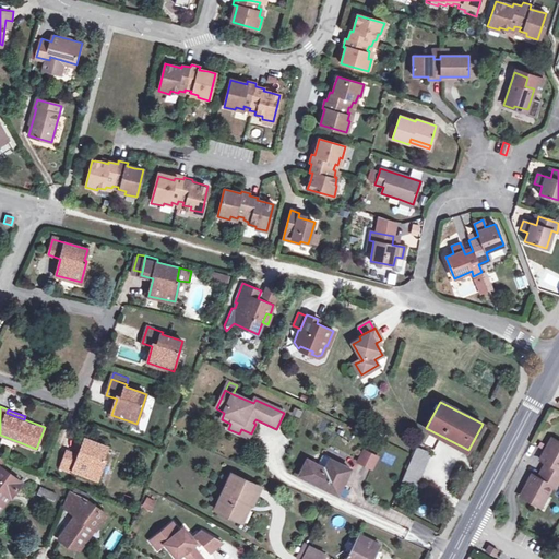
[(249,438),(251,433),(241,429),(239,433),(249,438)]
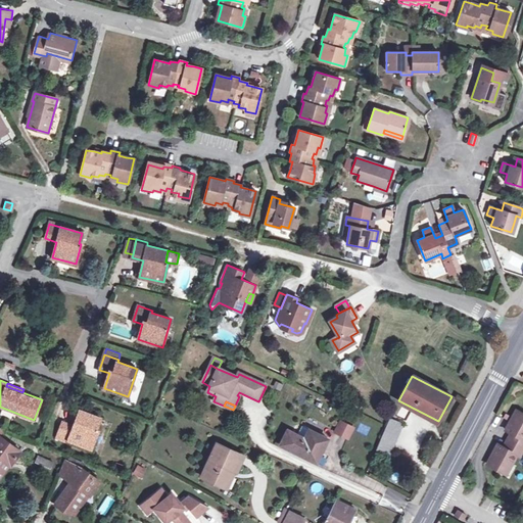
[(507,439),(522,447),(522,413),(516,409),(506,429),(511,432),(507,439)]
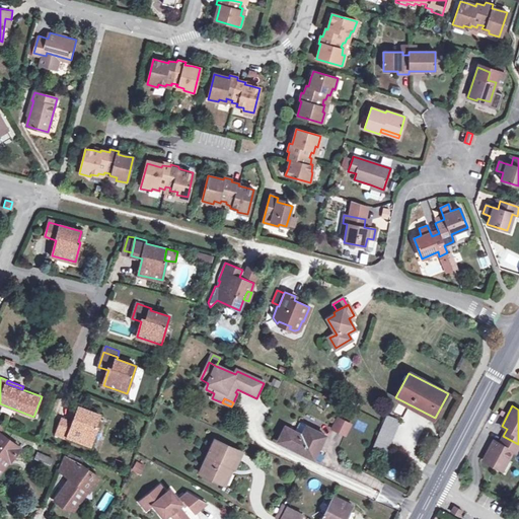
[(96,425),(100,415),(80,406),(74,423),(63,418),(58,432),(91,445),(98,426),(96,425)]
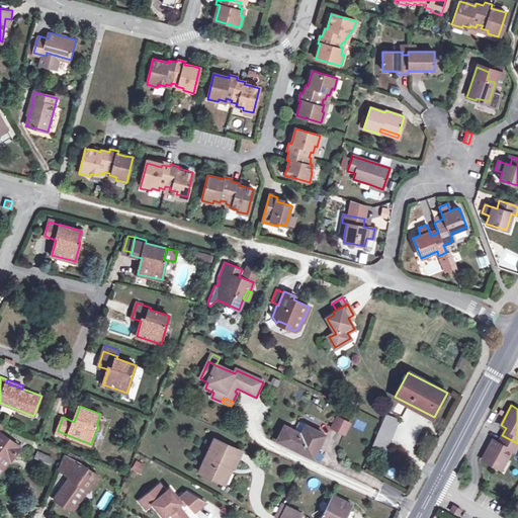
[(390,428),(394,418),(384,414),(379,425),(370,446),(382,451),(392,429),(390,428)]
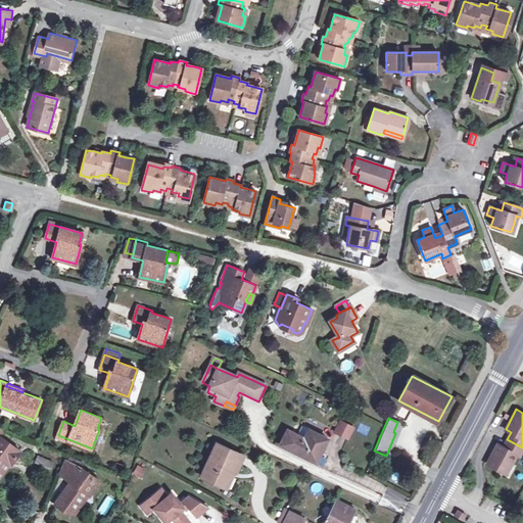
[(339,419),(334,432),(350,439),(355,425),(339,419)]
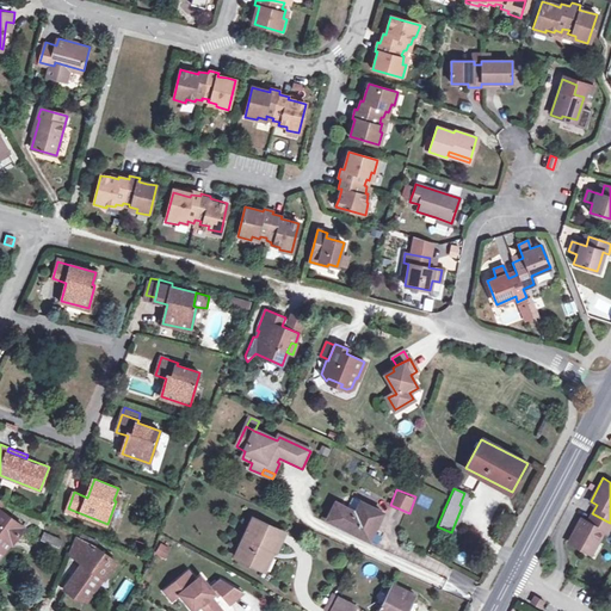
[(0,505),(5,500),(0,498),(0,539),(4,536),(12,543),(23,528),(0,508),(0,505)]
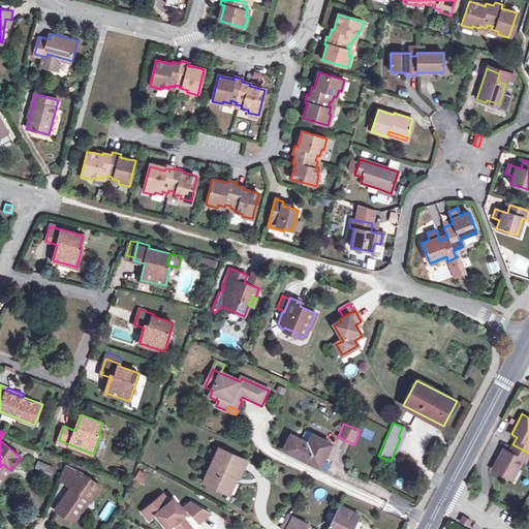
[(323,459),(331,443),(312,434),(307,443),(290,434),(282,449),(317,467),(322,459),(323,459)]
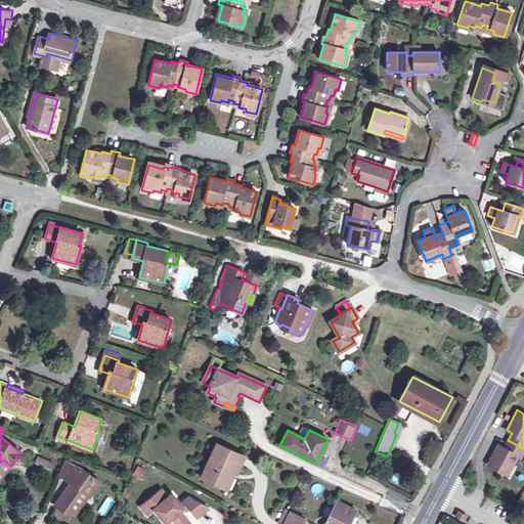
[(523,448),(508,440),(504,447),(498,444),(487,464),(507,474),(518,454),(520,456),(523,448)]
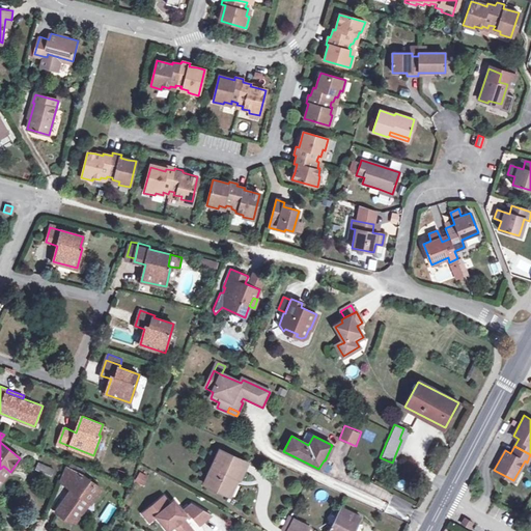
[(203,484),(225,495),(231,481),(229,480),(231,476),(236,478),(244,463),(219,451),(203,484)]
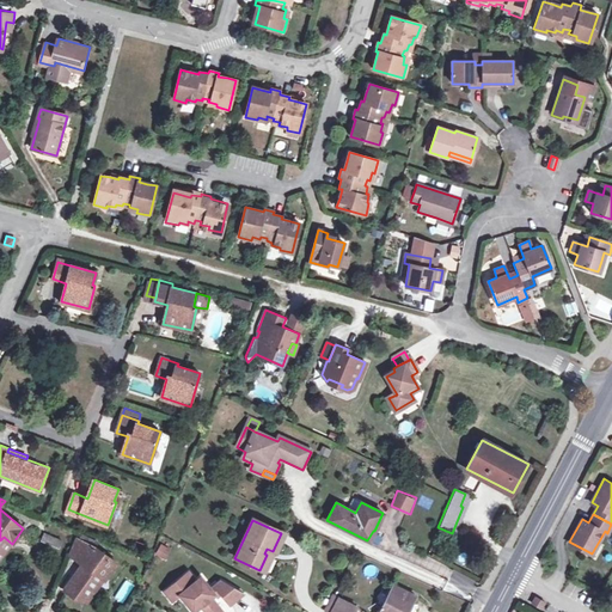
[(43,533),(41,539),(59,548),(61,540),(43,533)]
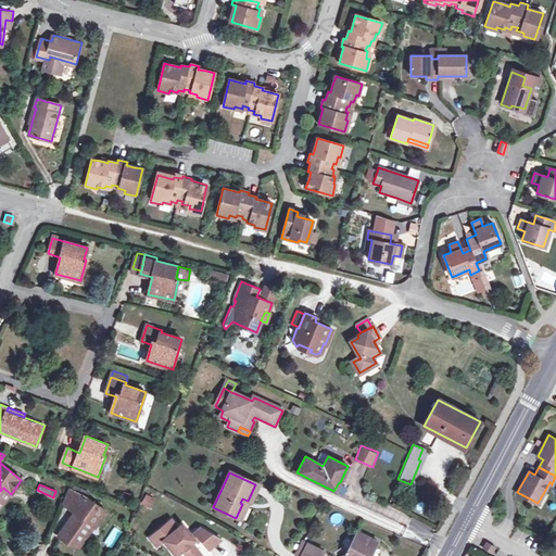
[(75,485),(73,490),(86,496),(88,492),(75,485)]
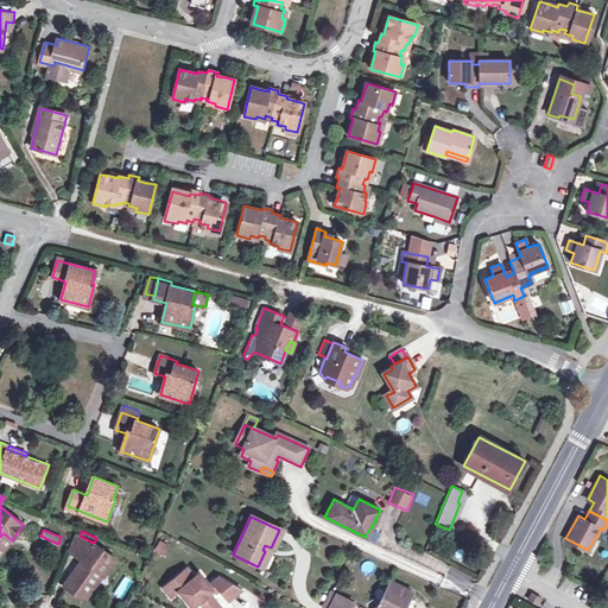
[(131,543),(133,534),(121,532),(119,540),(131,543)]
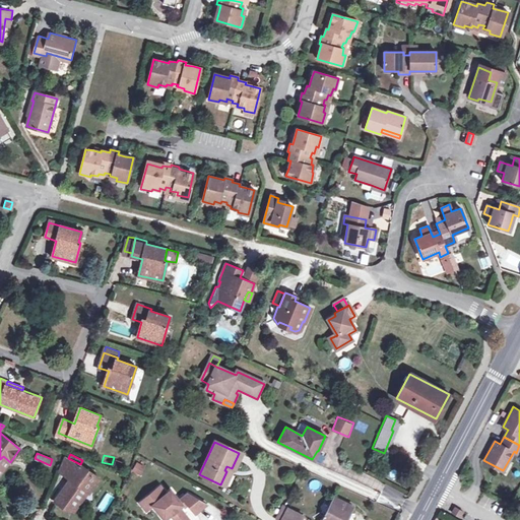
[(99,478),(80,464),(68,458),(65,457),(59,471),(66,476),(67,475),(71,478),(56,502),(66,509),(68,506),(82,486),(88,491),(89,492),(99,478)]
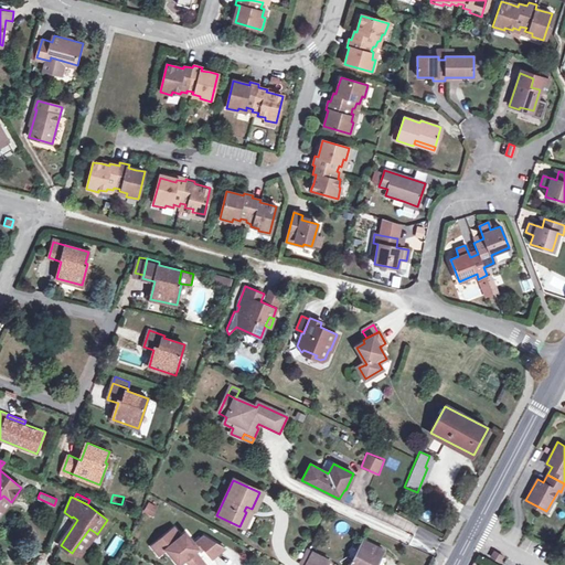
[(246,512),(240,526),(243,528),(252,509),(246,507),(244,511),(246,512)]
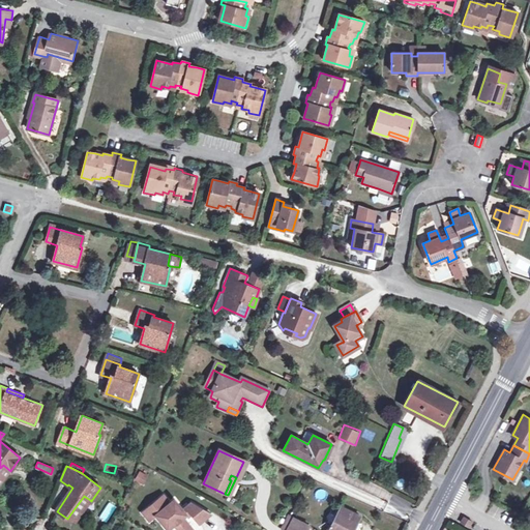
[(76,521),(90,500),(84,496),(69,516),(76,521)]
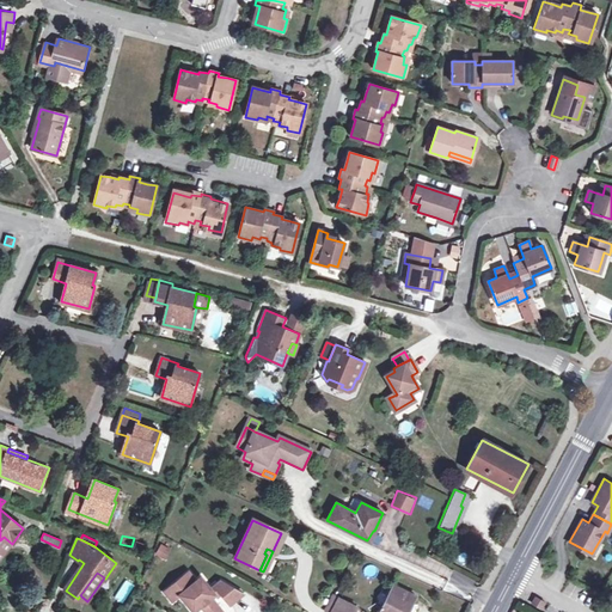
[(203,611),(209,611),(216,606),(210,599),(215,595),(212,591),(200,577),(195,581),(188,573),(164,593),(171,601),(178,595),(191,611),(194,611),(200,607),(203,611)]
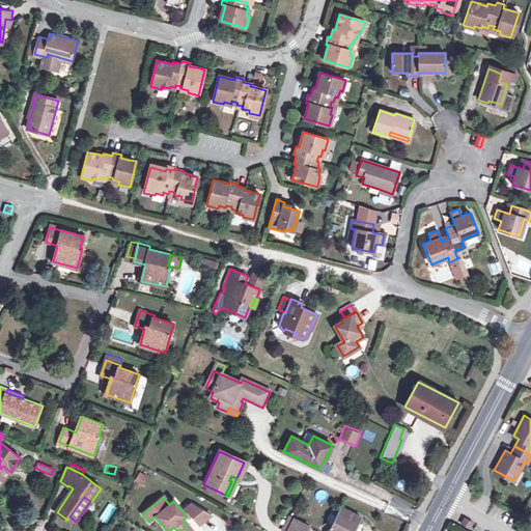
[(187,510),(189,514),(199,526),(211,515),(192,505),(187,510)]
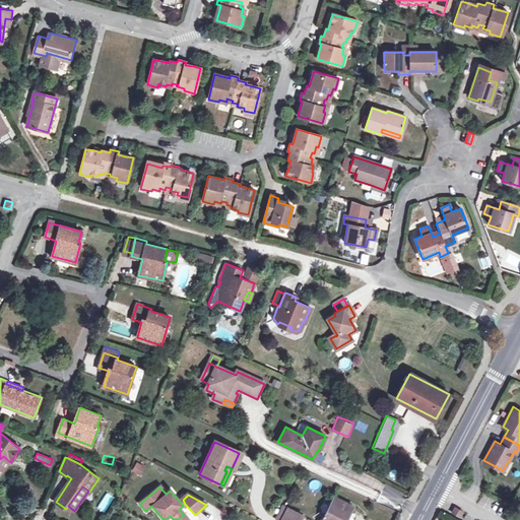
[(334,499),(323,519),(345,519),(352,508),(334,499)]
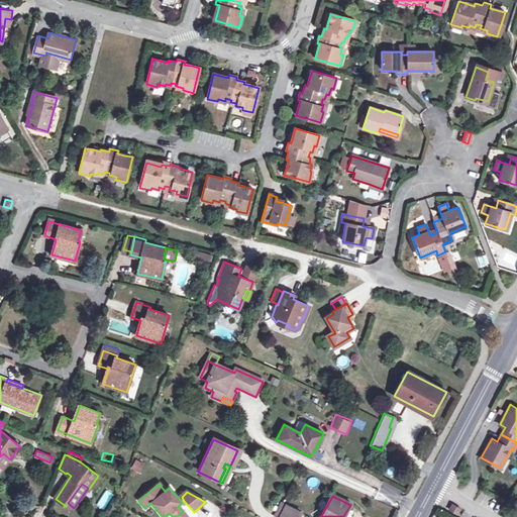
[(275,516),(276,516),(279,516),(285,505),(282,504),(275,516)]
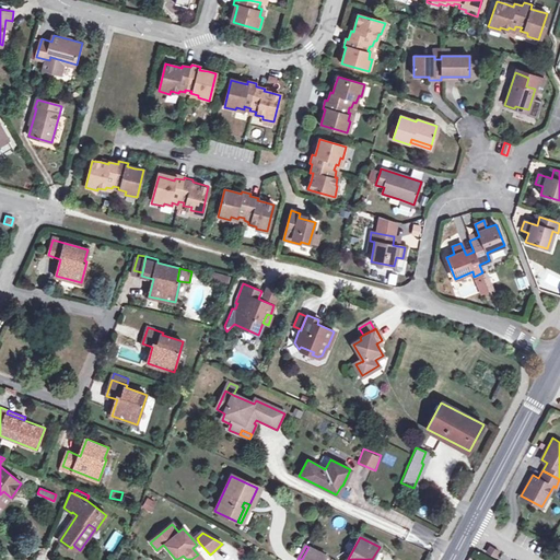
[(502,552),(490,546),(487,552),(499,559),(502,552)]
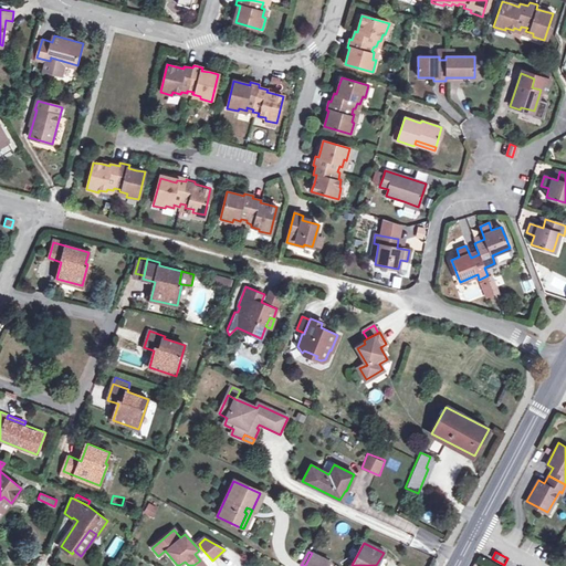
[(326,565),(329,562),(312,553),(305,565),(326,565)]
